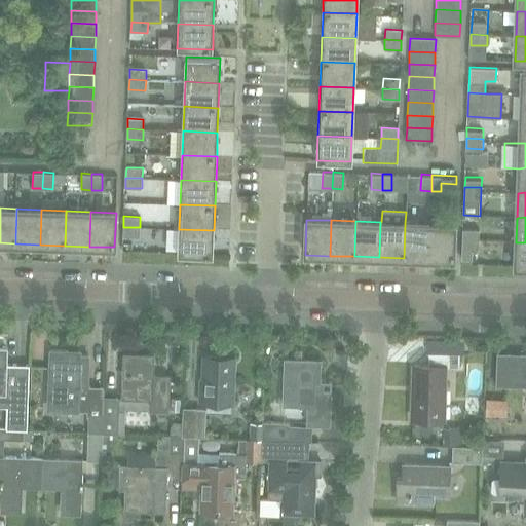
[(429,224),(405,223),(404,258),(428,259),(429,224)]
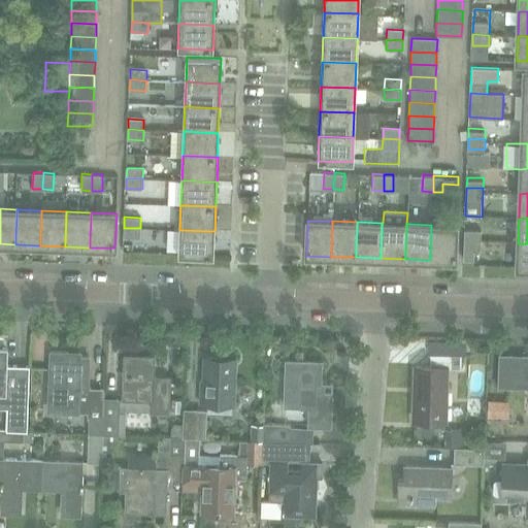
[(456,226),(431,225),(430,260),(455,261),(456,226)]
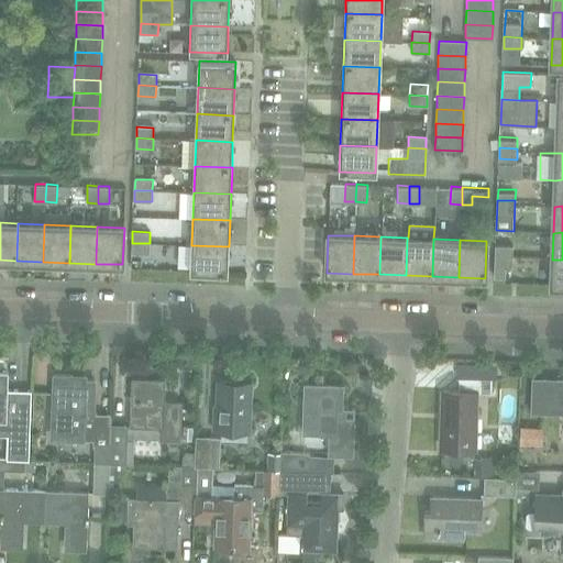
[(150,243),(132,243),(131,253),(148,254),(150,243)]
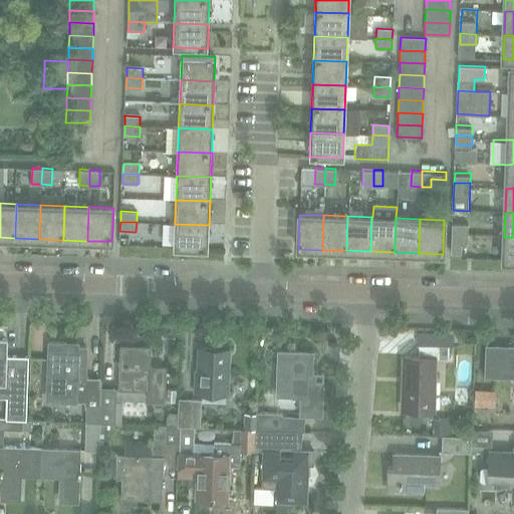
[(209,225),(175,224),(174,248),(208,249),(209,225)]
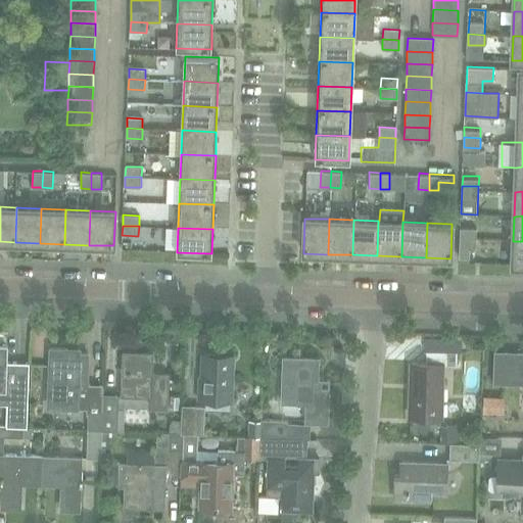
[(460,228),(460,239),(476,239),(476,229),(460,228)]
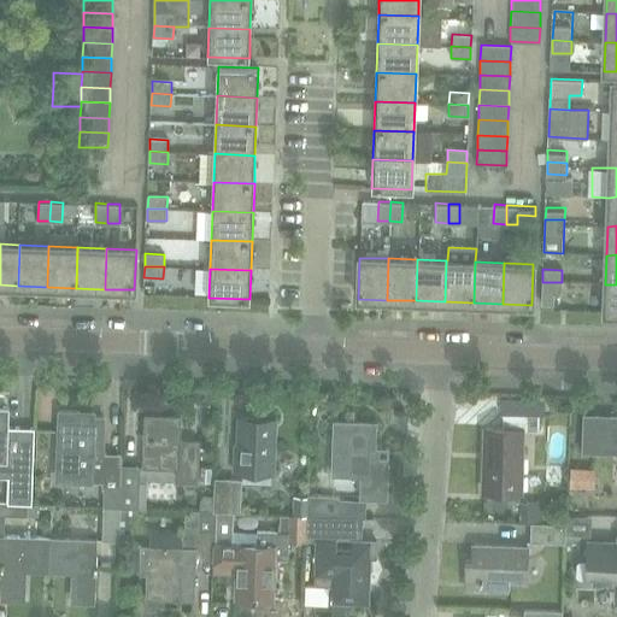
[(562,282),(542,282),(541,304),(554,305),(554,294),(562,294),(562,282)]
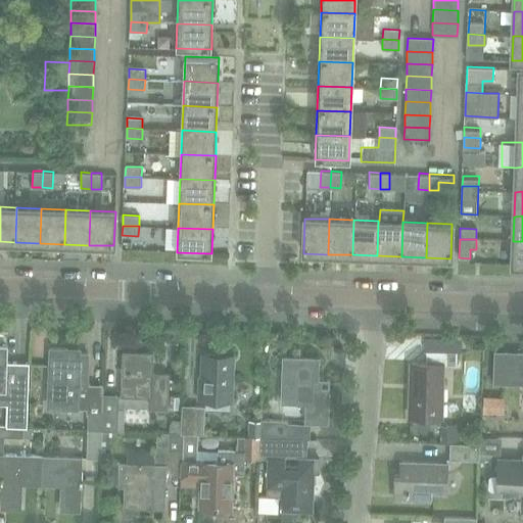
[(522,241),(513,241),(512,265),(522,265),(522,241)]
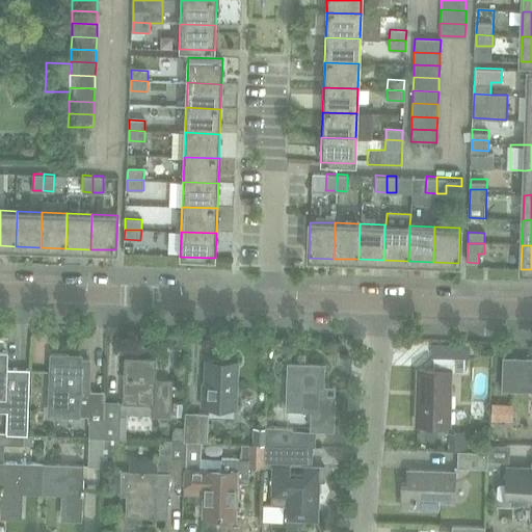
[(0,411),(7,411),(7,434),(24,434),(27,434),(29,369),(6,368),(6,353),(0,352),(0,411)]
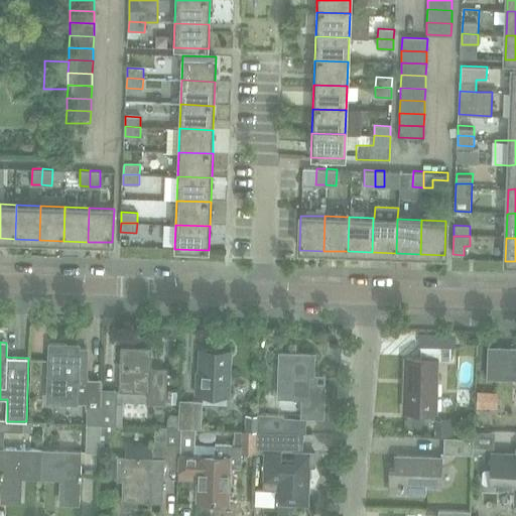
[(79,345),(49,344),(47,393),(62,394),(62,402),(86,403),(86,406),(88,406),(87,424),(101,424),(102,389),(101,389),(102,380),(86,379),(87,349),(79,349),(79,345)]
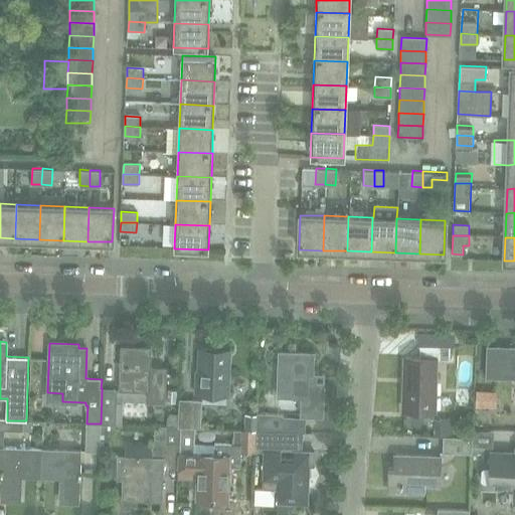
[(404,410),(424,411),(436,411),(437,359),(450,359),(450,346),(419,345),(418,357),(404,357),(403,375),(408,375),(408,384),(404,384),(404,410)]
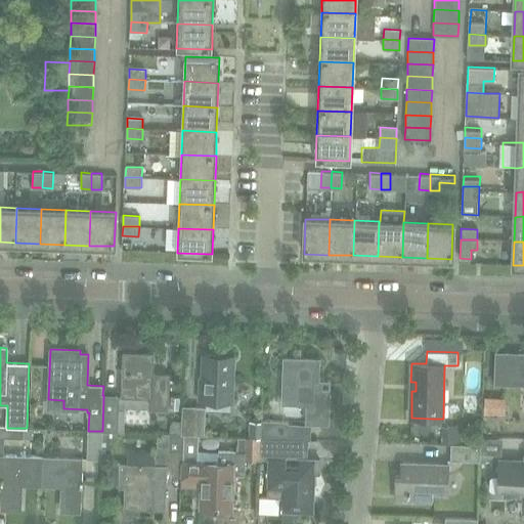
[(103,395),(102,431),(102,432),(124,432),(125,407),(167,409),(169,375),(153,374),(153,353),(123,352),(122,396),(103,395)]
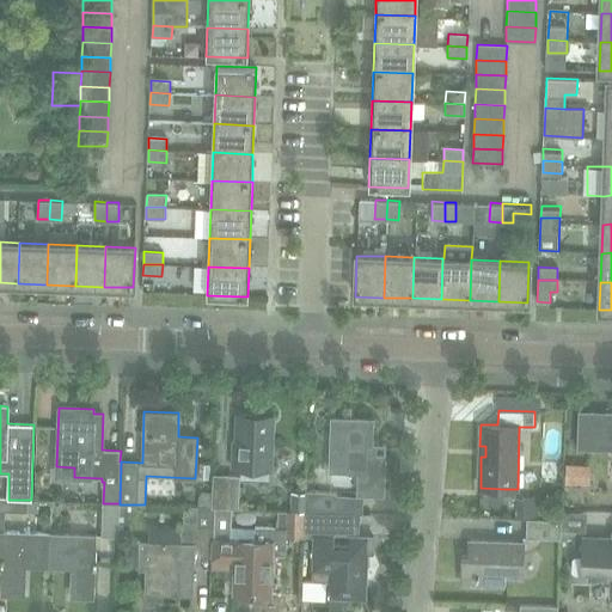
[(611,414),(579,414),(577,446),(611,447),(611,414)]
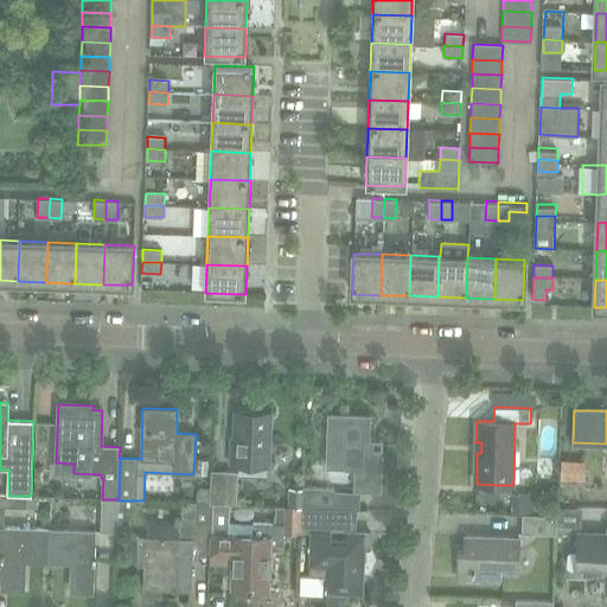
[(236,413),(235,436),(234,462),(268,464),(269,436),(270,413),(236,413)]
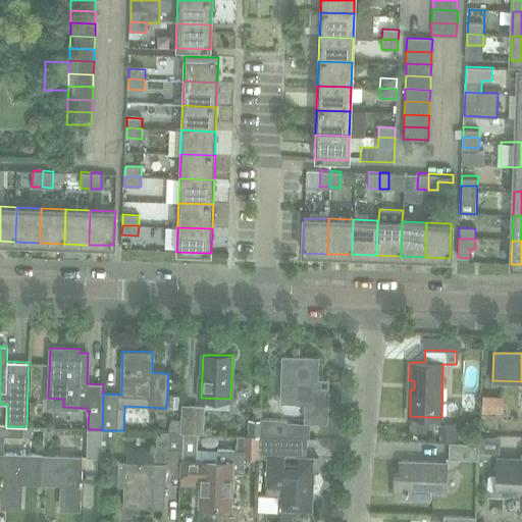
[(317,358),(282,357),(281,402),(310,403),(309,420),(327,421),(327,388),(317,388),(317,358)]
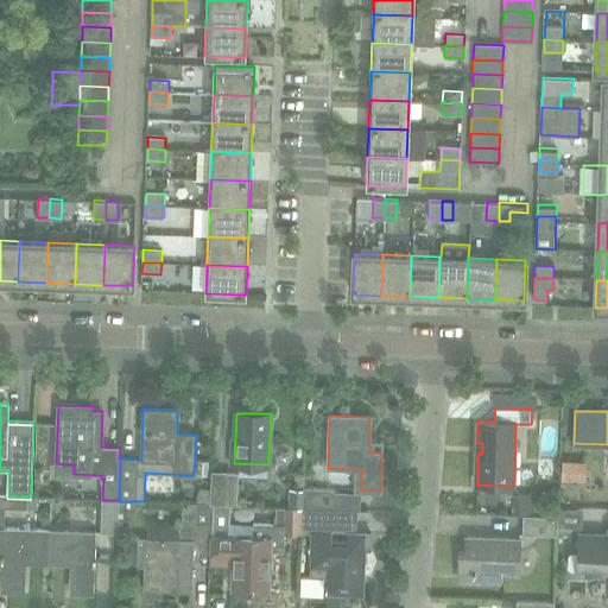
[(569,448),(546,451),(550,474),(572,470),(569,448)]
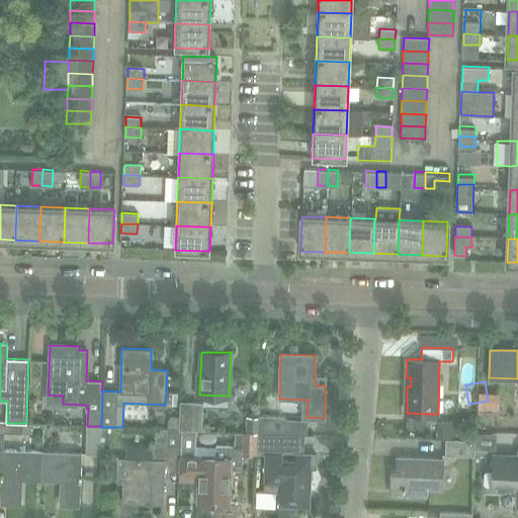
[(178,426),(181,426),(195,426),(201,426),(202,398),(178,398),(178,426)]
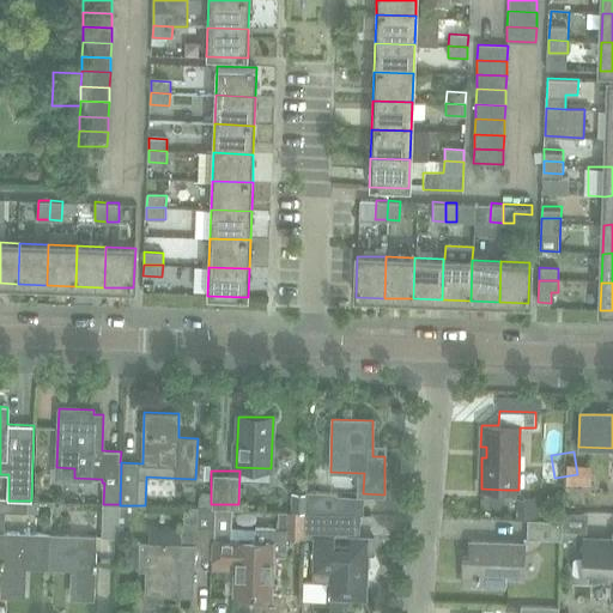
[(307,493),(307,495),(307,513),(337,514),(337,513),(335,513),(337,495),(307,493)]
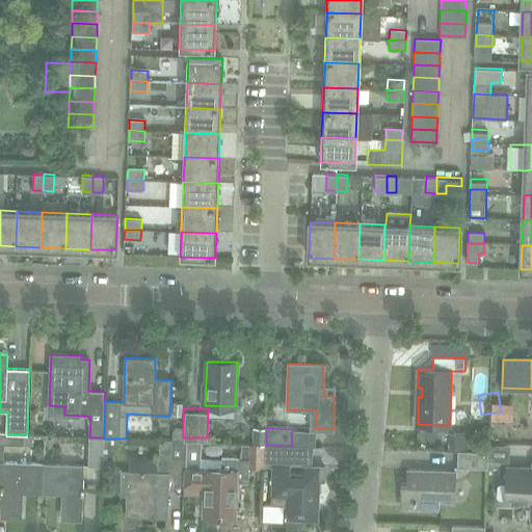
[(0,468),(1,468),(1,462),(4,462),(4,449),(24,449),(24,434),(7,434),(0,433),(0,468)]
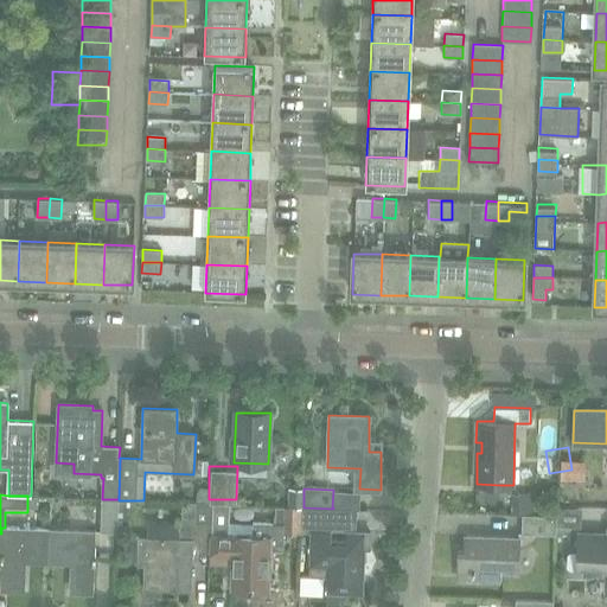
[(273,523),(286,524),(288,496),(274,496),(273,523)]
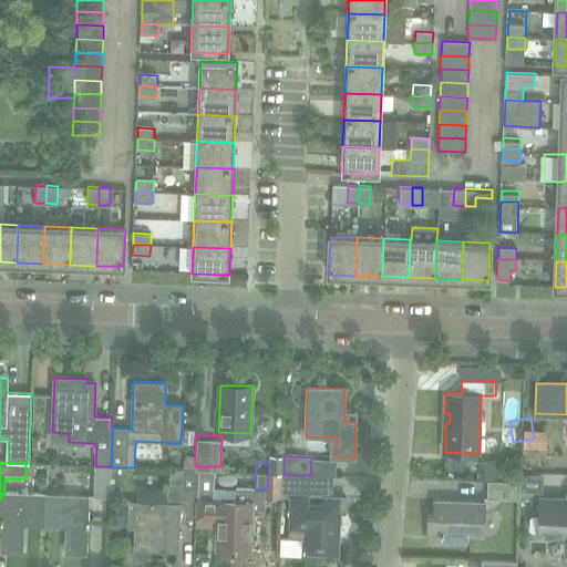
[(111,466),(95,466),(94,497),(110,497),(111,467),(111,466)]
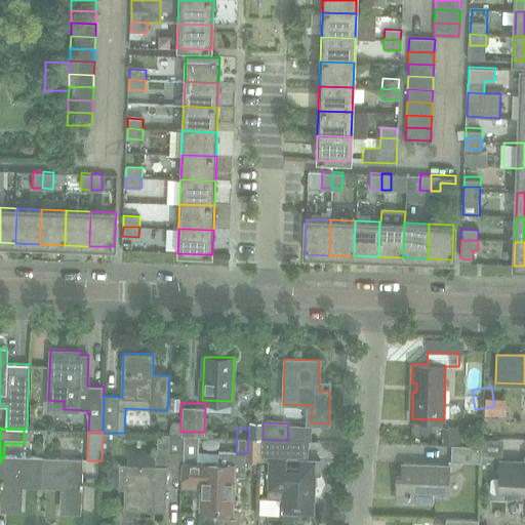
[(183,436),(182,479),(202,479),(201,508),(231,509),(233,475),(245,476),(245,468),(245,453),(219,452),(218,465),(198,463),(200,432),(198,432),(184,432),(183,436)]
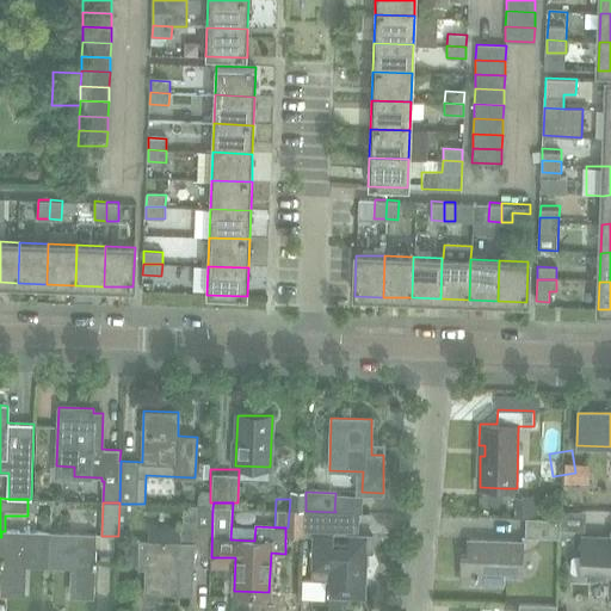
[(195,506),(184,506),(183,528),(180,528),(180,542),(140,541),(139,565),(146,565),(144,592),(146,592),(146,596),(159,597),(159,593),(179,594),(193,594),(195,556),(211,557),(213,507),(195,506)]
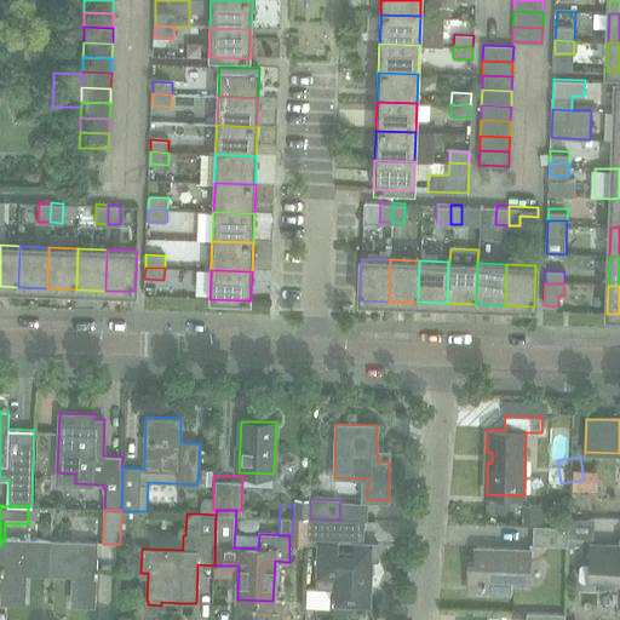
[(310,518),(309,540),(308,544),(317,544),(316,585),(334,586),(333,603),(368,604),(371,561),(378,561),(379,556),(378,556),(378,544),(354,543),(354,551),(338,551),(338,533),(339,533),(340,520),(310,518)]
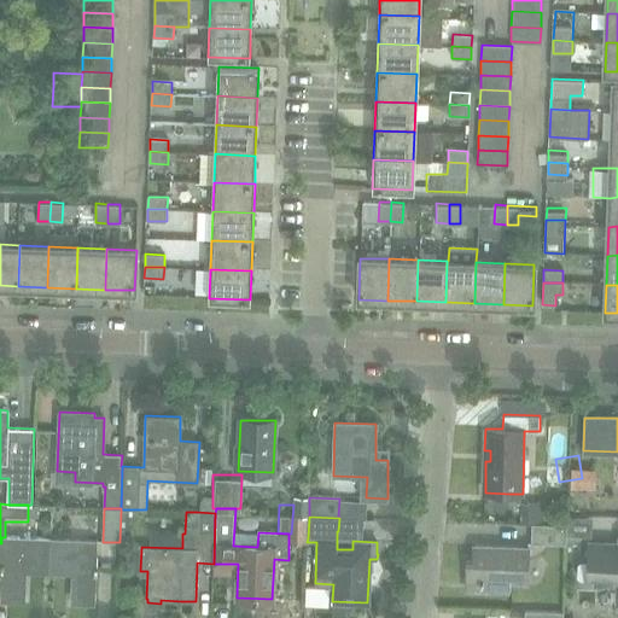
[(531,544),(567,544),(567,525),(532,525),(531,544)]
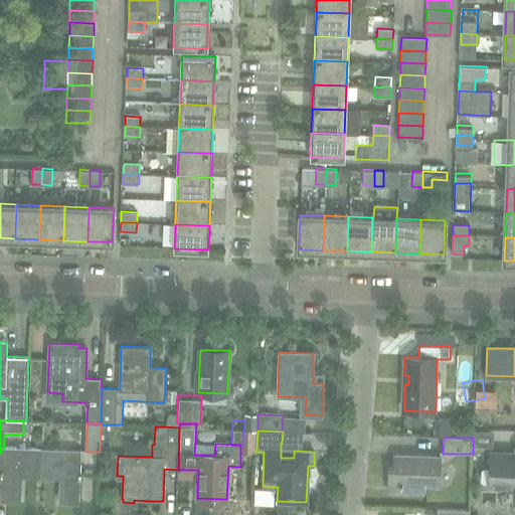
[(1,499),(19,500),(20,473),(40,474),(41,449),(4,448),(1,448),(1,453),(0,476),(2,476),(1,499)]
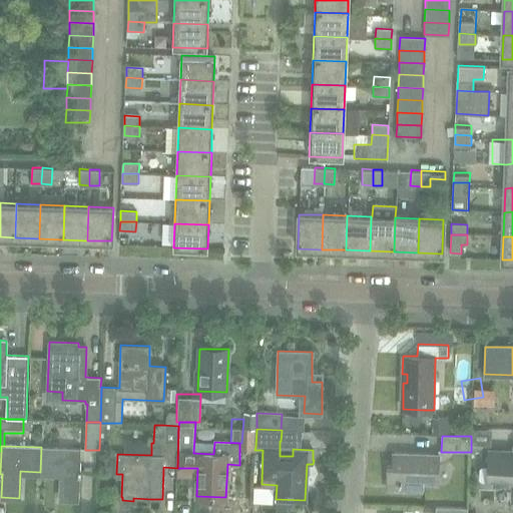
[(81,448),(41,447),(40,472),(61,473),(60,499),(78,500),(79,476),(80,476),(80,471),(81,448)]
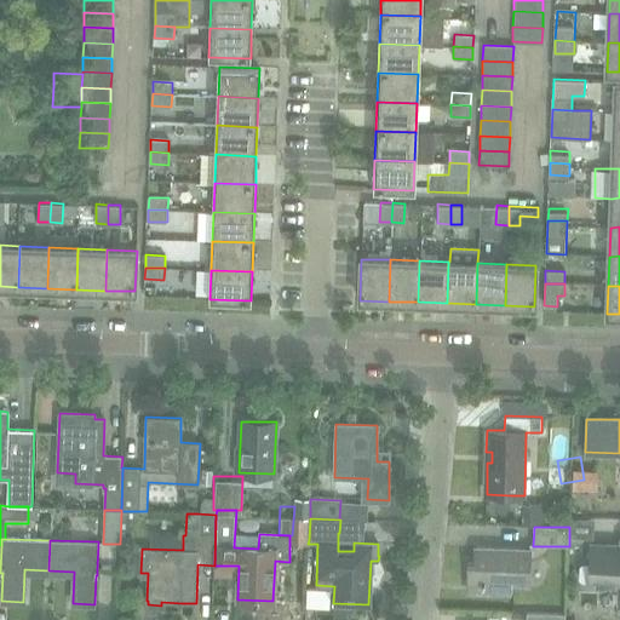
[(619,546),(591,546),(589,583),(619,584),(619,546)]
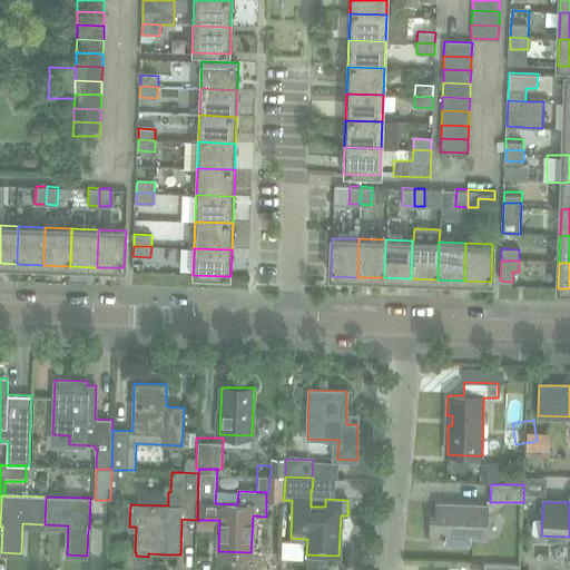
[(442,539),(462,540),(487,540),(488,505),(436,503),(436,518),(431,518),(430,536),(442,537),(442,539)]
